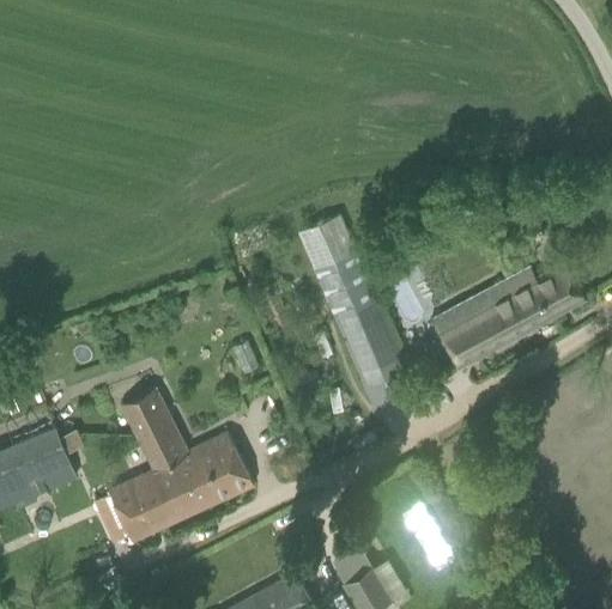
[(341,217),(302,235),(376,410),(416,394),(341,217)]
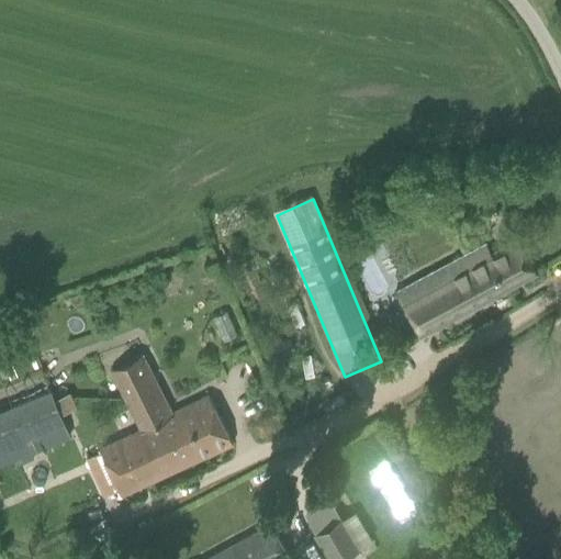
[(493,257),(487,246),(399,294),(423,338),(538,276),(519,243),(493,257)]
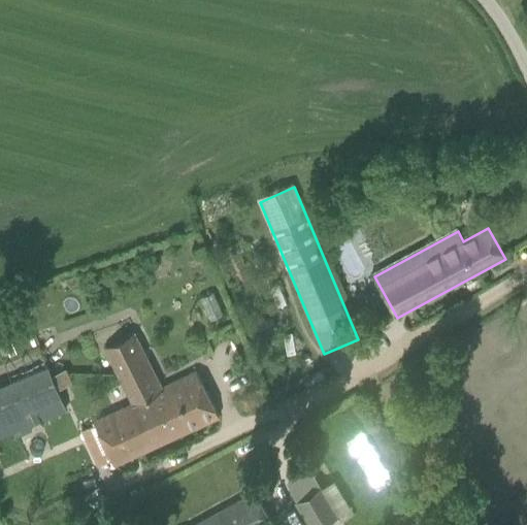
[(278,287),(271,290),(280,308),(287,305),(278,287)]
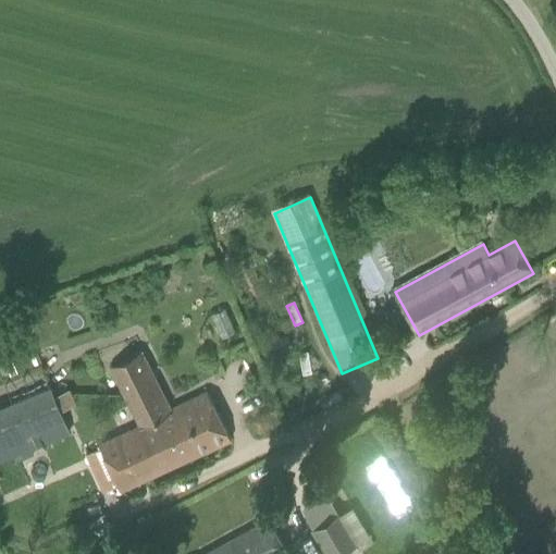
[(141,353),(108,370),(139,427),(158,418),(170,442),(189,433),(200,457),(231,442),(209,394),(172,411),(141,353)]
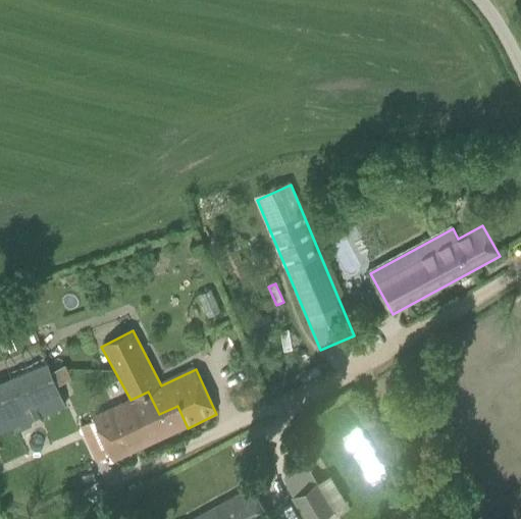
[(289,331),(280,332),(284,354),(293,352),(289,331)]
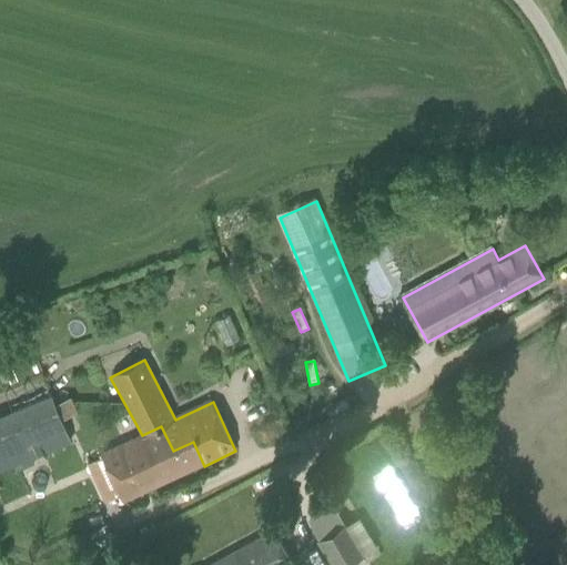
[(51,396),(13,412),(33,461),(71,444),(51,396)]
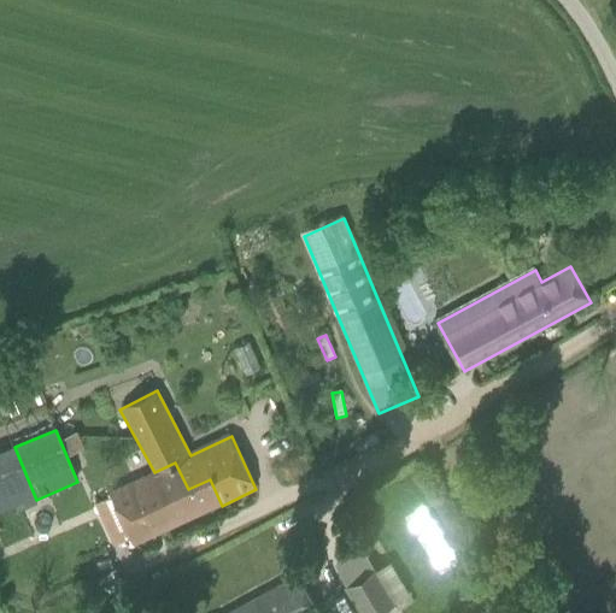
[(15,447),(0,452),(0,513),(36,500),(15,447)]
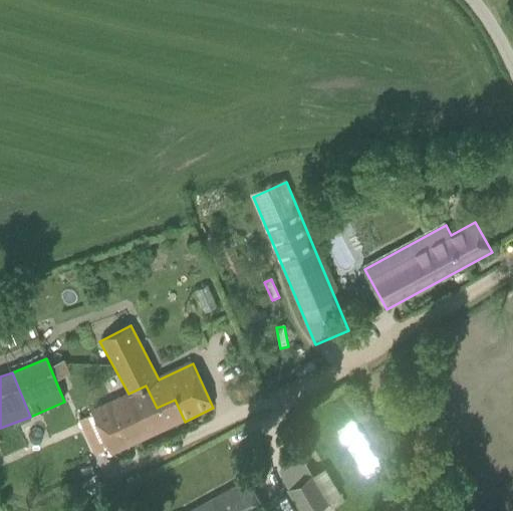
[(93,414),(79,421),(95,455),(109,449),(111,455),(185,422),(175,400),(157,408),(146,386),(129,394),(91,411),(93,414)]
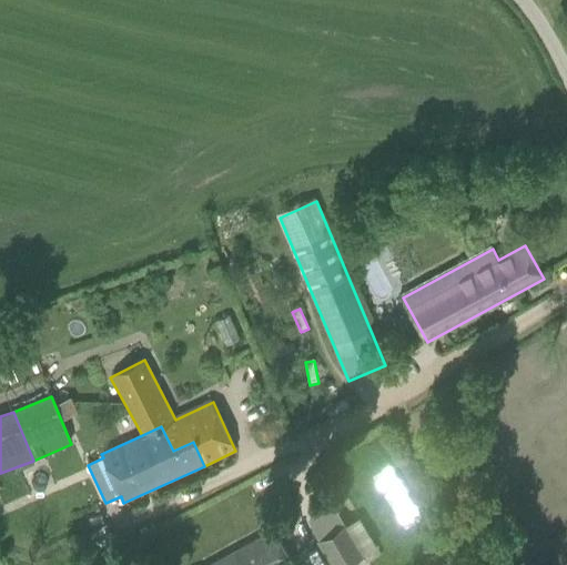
[(259,432),(264,444),(277,439),(272,426),(259,432)]
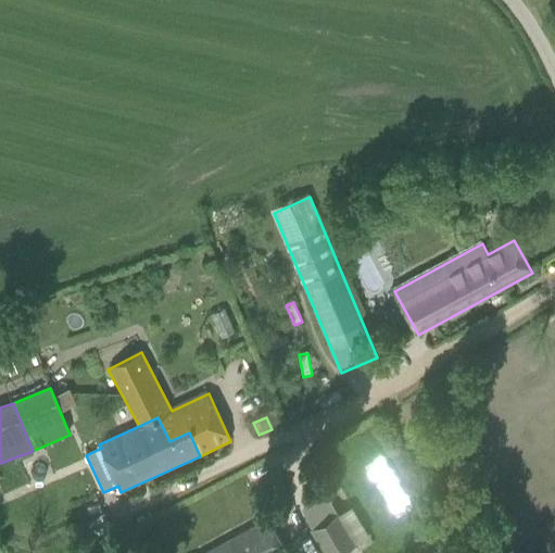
[(314,531),(327,552),(343,552),(356,545),(339,516),(314,531)]
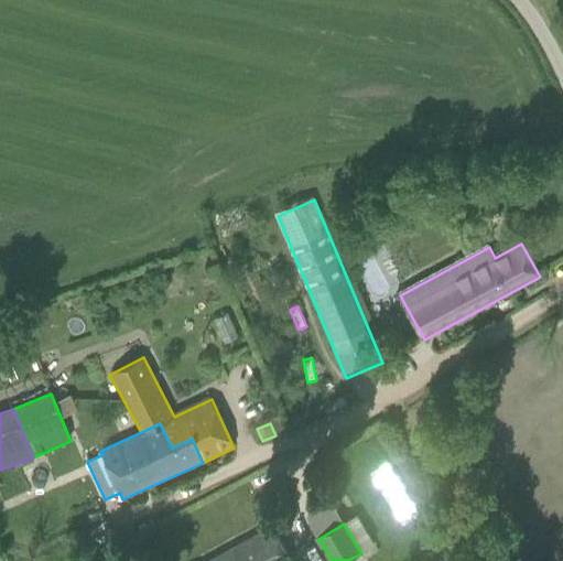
[(293,560),(275,529),(216,560),(293,560)]
